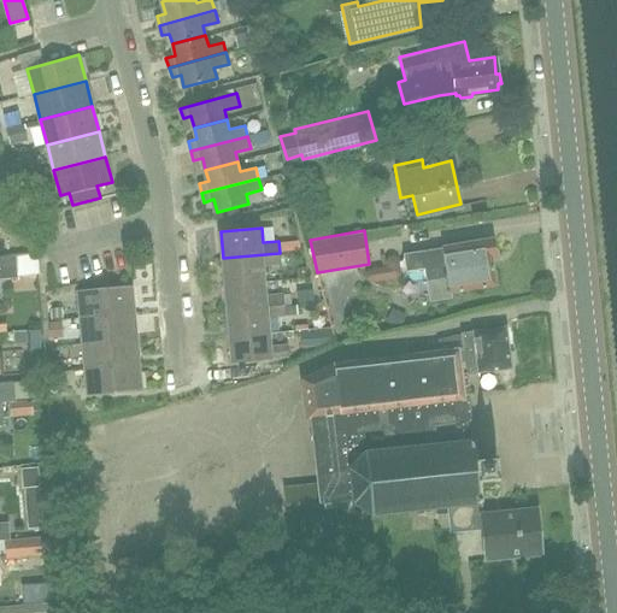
[(405,270),(424,266),(430,301),(451,298),(450,290),(497,283),(492,255),(494,255),(491,236),(442,245),(444,246),(422,249),(403,253),(405,270)]
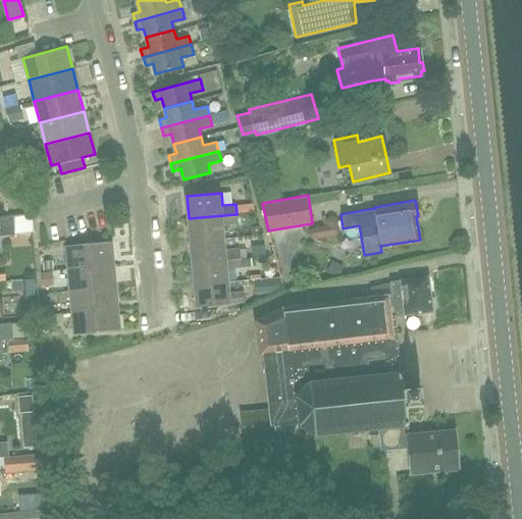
[(244,226),(263,224),(261,208),(242,210),(244,226)]
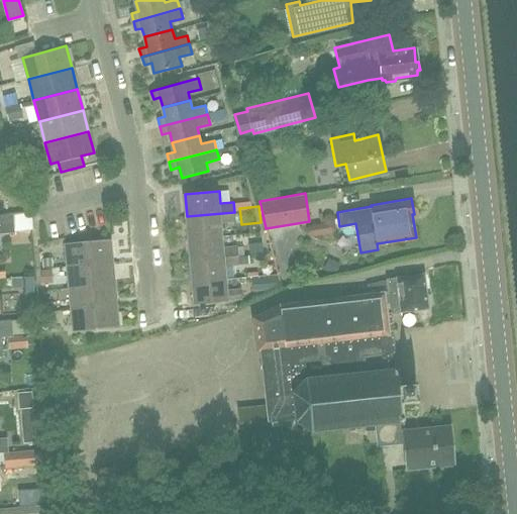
[(234,212),(187,216),(189,237),(223,234),(222,222),(235,221),(234,212)]
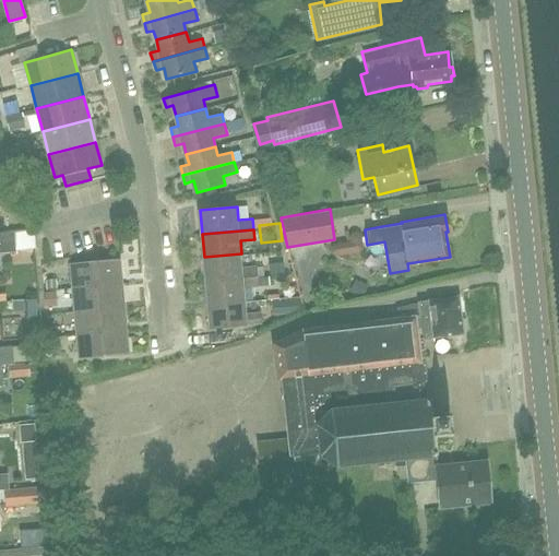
[(0,244),(27,241),(26,231),(0,232),(0,244)]
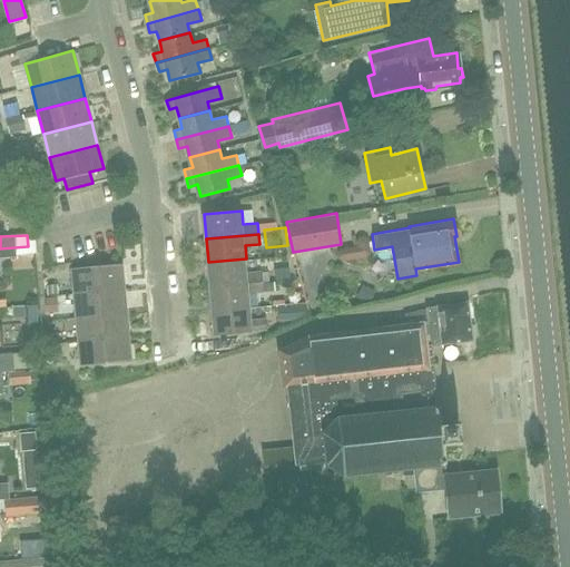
[(246,258),(208,262),(210,286),(263,282),(262,273),(247,274),(246,258)]
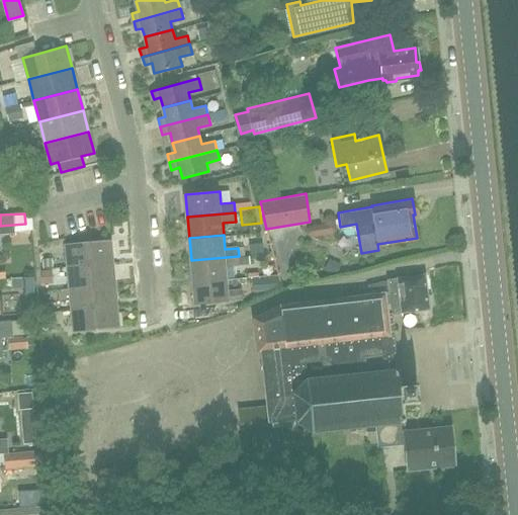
[(68,266),(112,262),(110,240),(66,244),(68,266)]
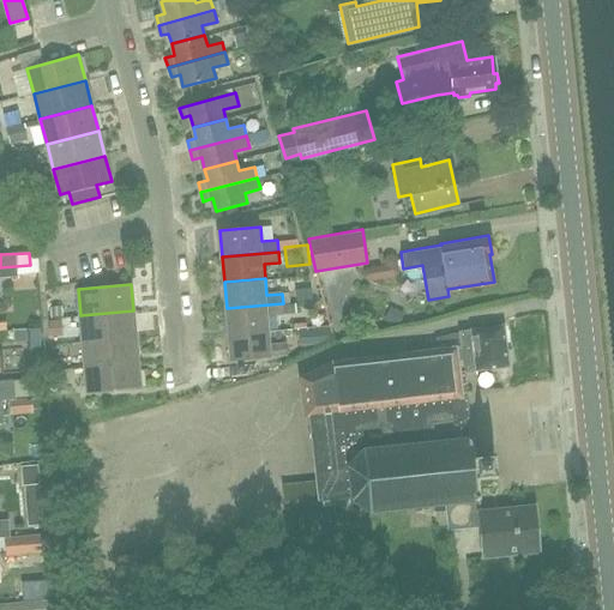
[(283,303),(227,308),(228,333),(269,330),(268,315),(284,313),(283,303)]
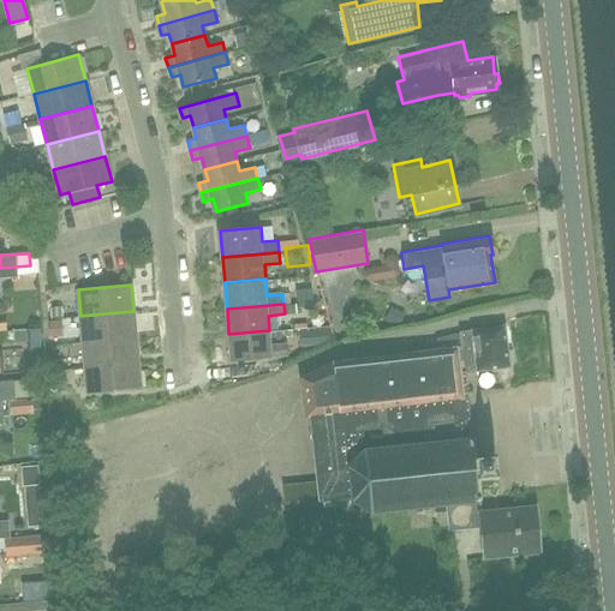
[(133,311),(81,316),(83,342),(136,336),(133,311)]
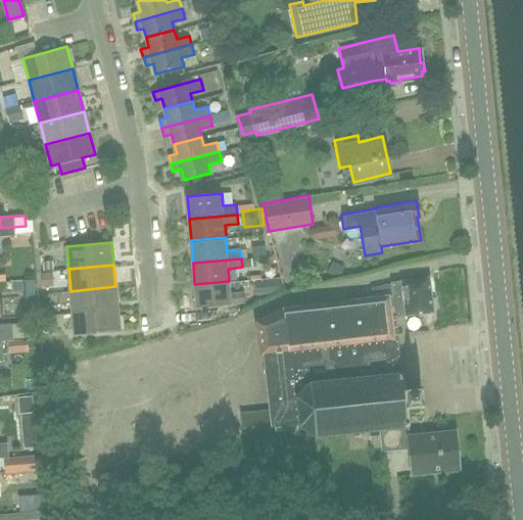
[(285,306),(285,309),(256,320),(260,351),(264,351),(265,360),(398,344),(394,316),(433,311),(433,308),(436,305),(435,297),(431,296),(429,275),(400,279),(400,280),(391,281),(391,282),(370,286),(371,296),(285,306)]
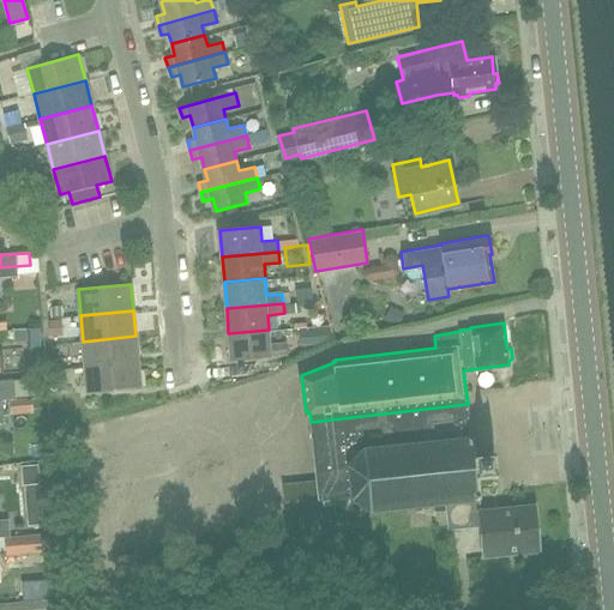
[(269,330),(228,333),(230,360),(271,356),(271,354),(288,352),(288,343),(270,344),(269,330)]
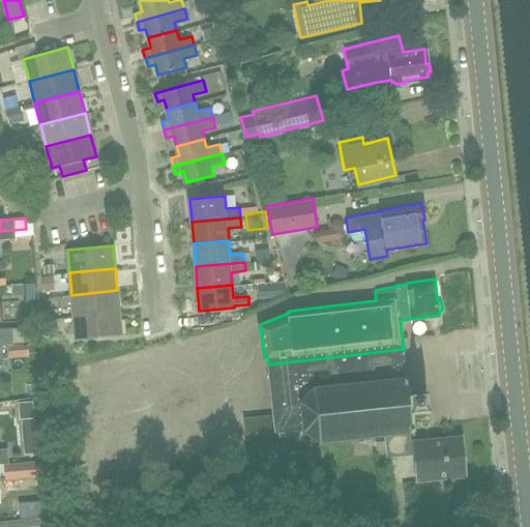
[(117,290),(71,295),(74,317),(119,313),(117,290)]
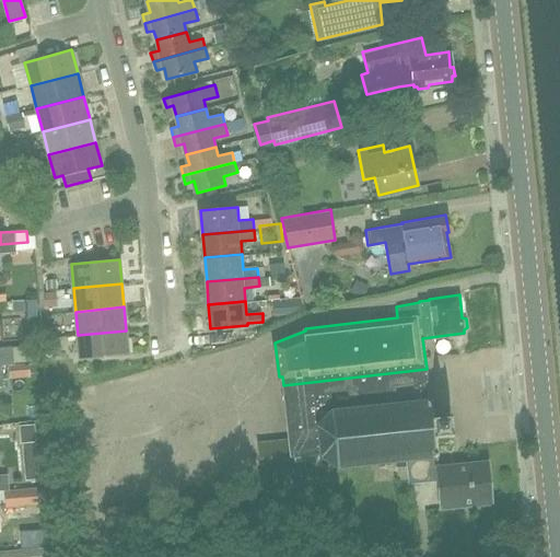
[(126,331),(78,335),(80,359),(128,355),(126,331)]
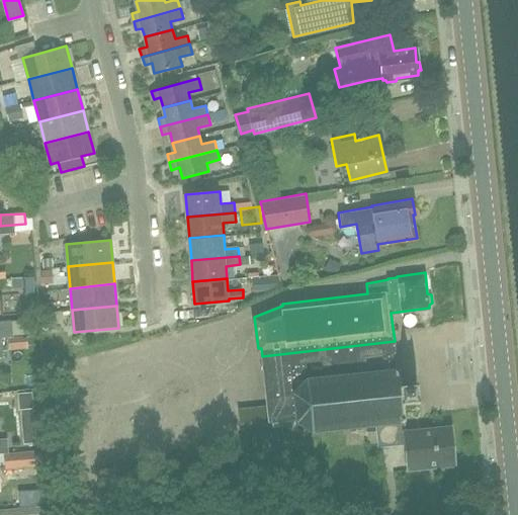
[(0,335),(2,335),(35,332),(34,320),(27,321),(27,319),(11,319),(0,319),(0,335)]
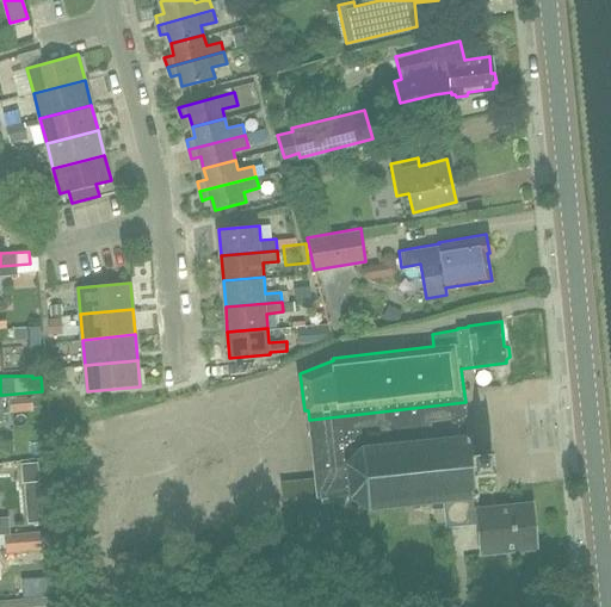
[(66,386),(66,376),(55,376),(56,388),(66,386)]
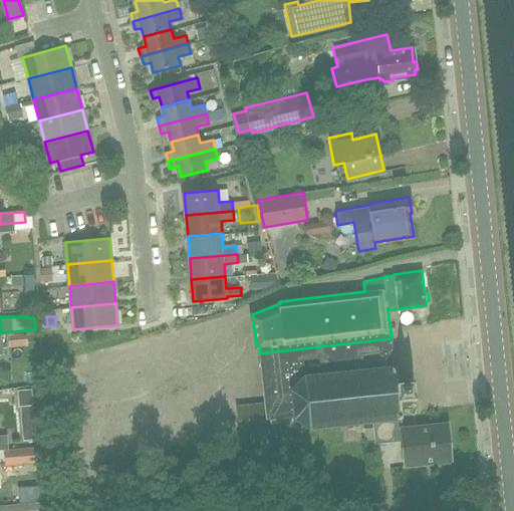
[(416,399),(414,385),(414,380),(399,382),(397,366),(395,366),(392,338),(260,353),(267,418),(293,415),(310,427),(372,420),(401,417),(403,417),(401,400),(416,399)]
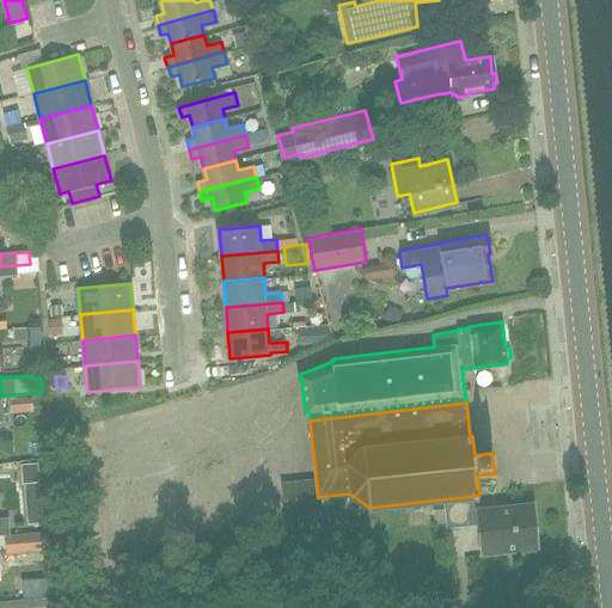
[(41,404),(18,405),(18,418),(41,417),(41,404)]
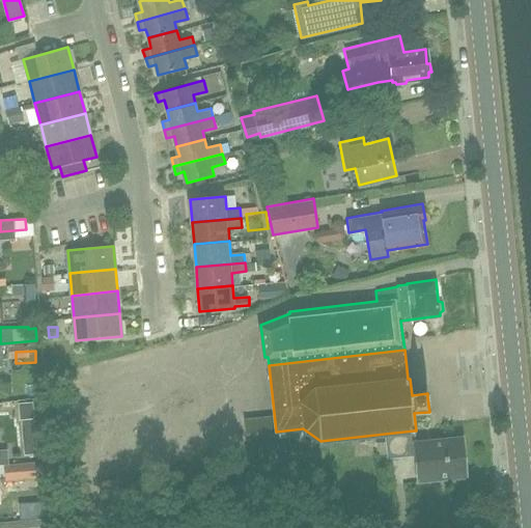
[(34,418),(32,400),(18,403),(19,419),(34,418)]
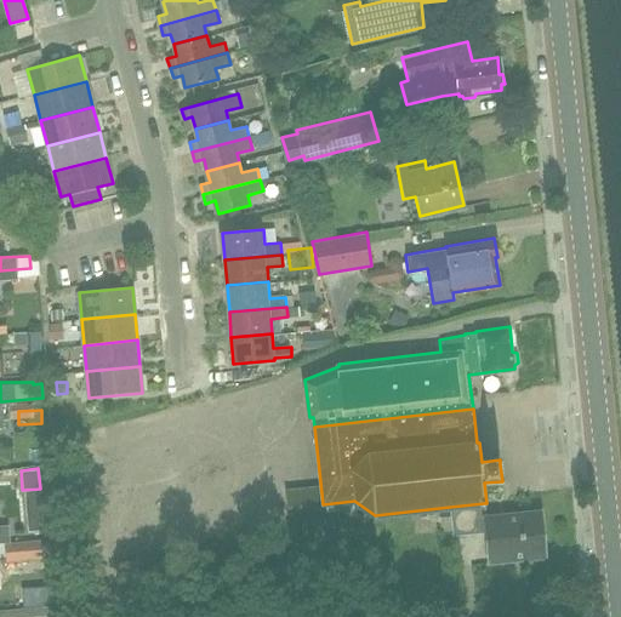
[(471,529),(484,527),(488,563),(543,556),(539,509),(486,515),(484,503),(450,507),(454,535),(471,533),(471,529)]
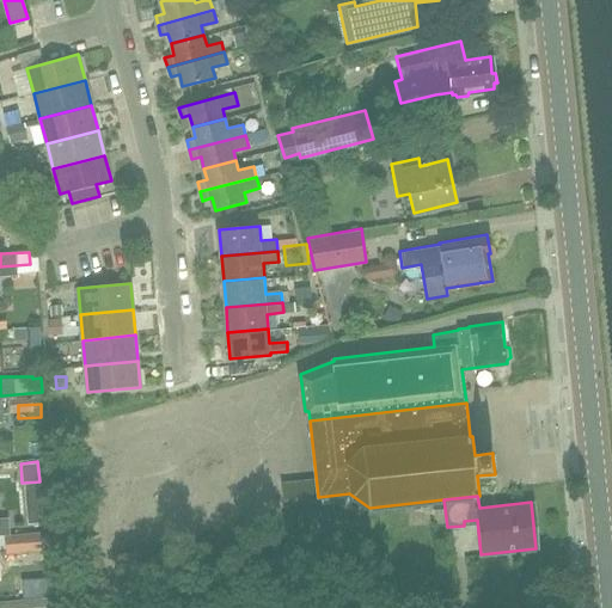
[(8,533),(4,533),(5,550),(37,547),(42,547),(40,530),(36,530),(8,533)]
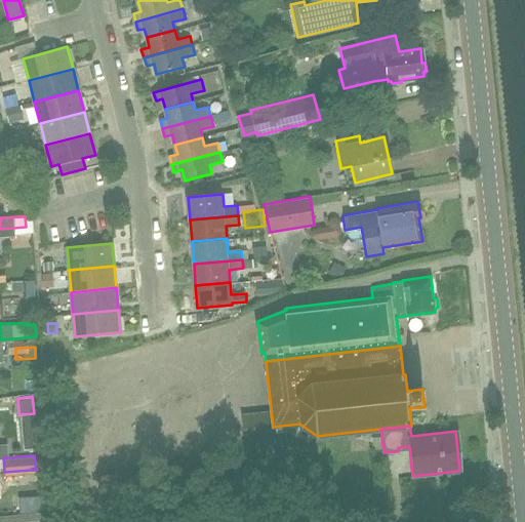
[(0,515),(0,521),(45,521),(45,511),(0,515)]
